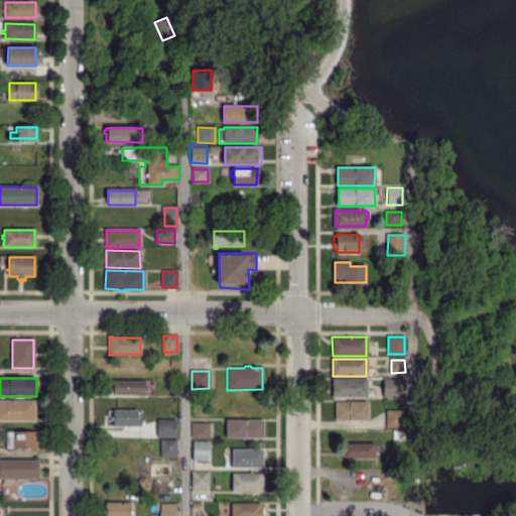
[(334,396),(333,380),(368,380),(368,381),(374,381),(374,391),(367,390),(367,396),(334,396)]
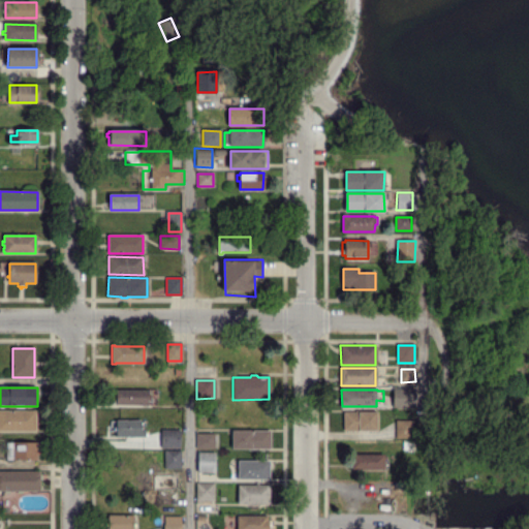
[(114,404),(114,394),(116,394),(116,391),(148,391),(148,404),(114,404)]
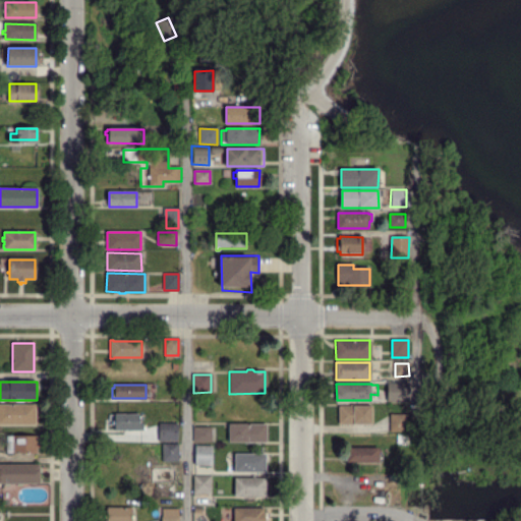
[(406,400),(392,399),(392,386),(406,386),(406,400)]
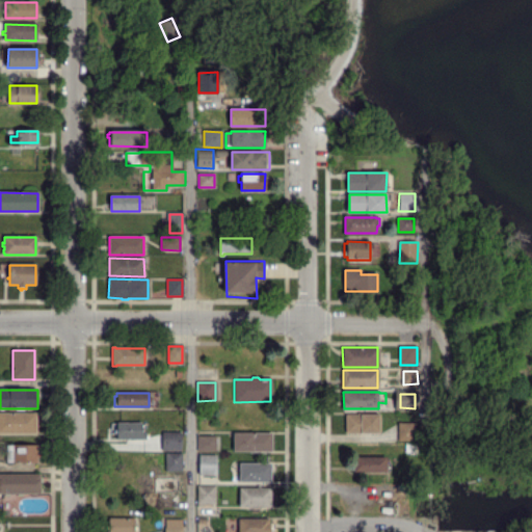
[(0,433),(0,414),(35,415),(36,433),(0,433)]
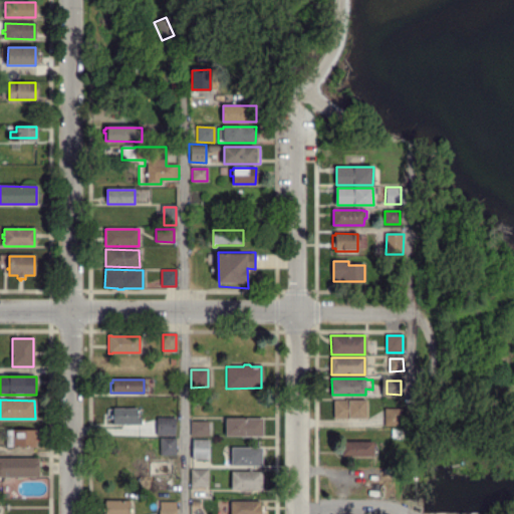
[(334,419),(334,402),(366,401),(366,418),(334,419)]
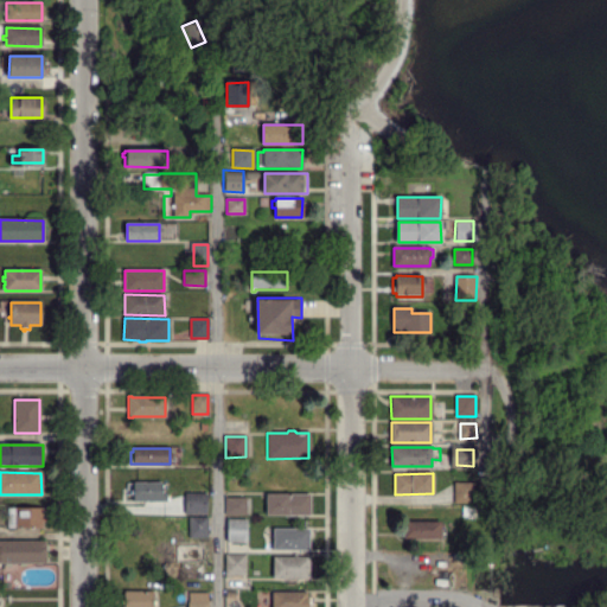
[(132,499),(132,494),(131,494),(131,491),(134,491),(134,483),(160,483),(160,496),(166,496),(166,498),(168,498),(168,499),(132,499)]
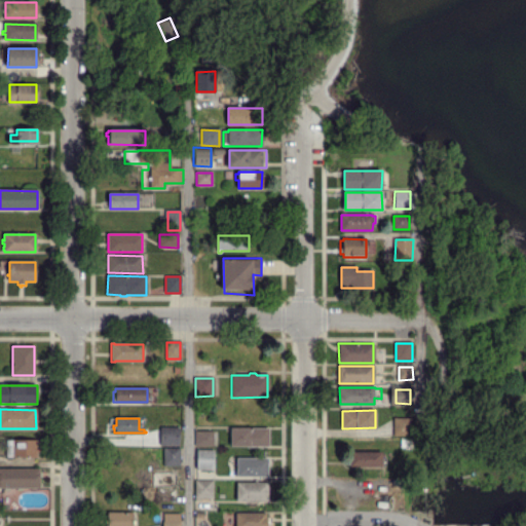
[(395,435),(395,419),(411,419),(411,435),(395,435)]
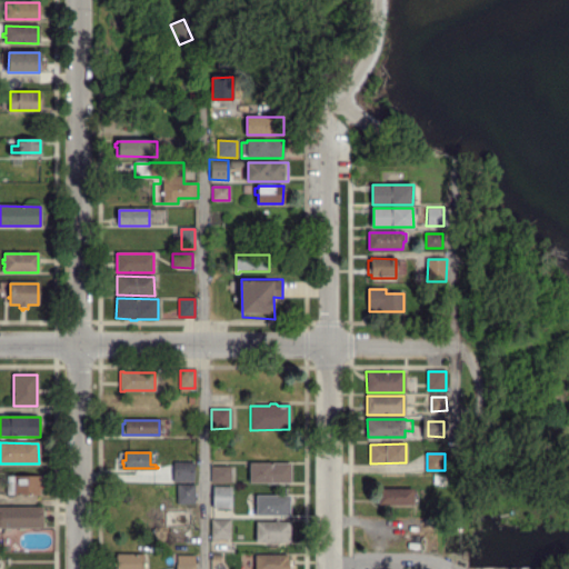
[(250,482),(250,463),(290,463),(290,482),(250,482)]
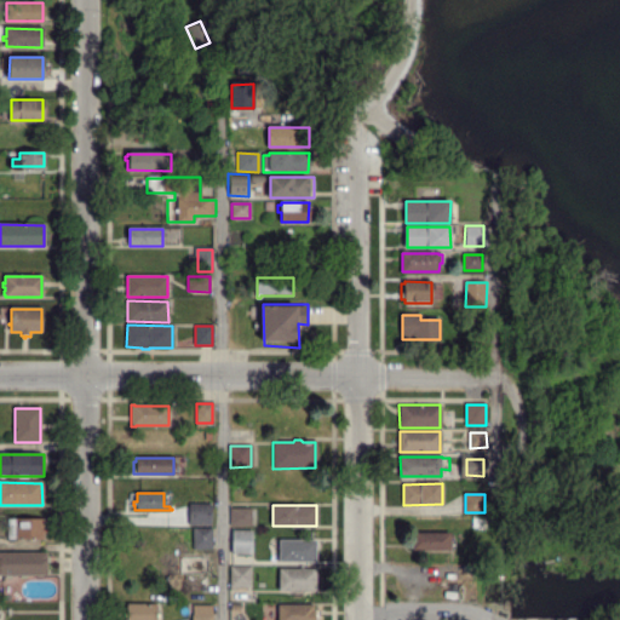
[(191,523),(190,507),(210,507),(210,523),(191,523)]
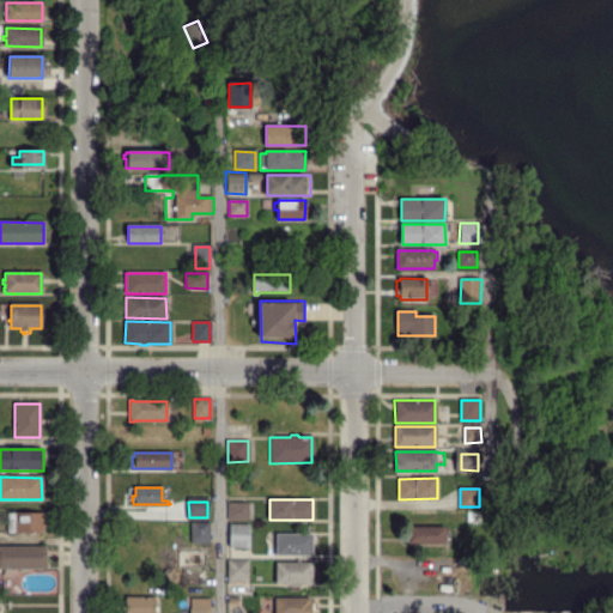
[(229,520),(229,502),(247,502),(247,520),(229,520)]
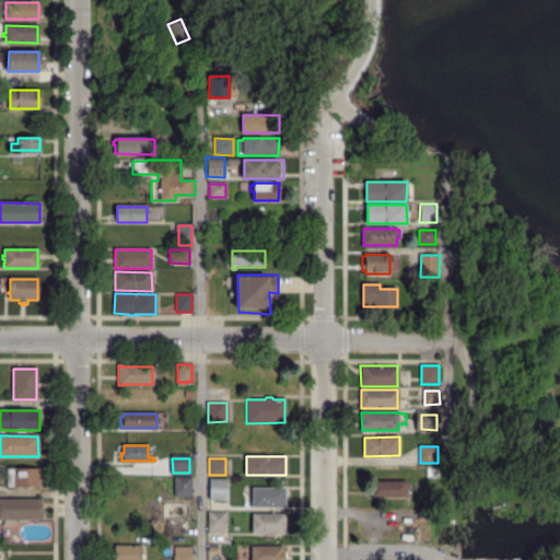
[(11,490),(8,490),(8,469),(39,469),(38,477),(44,477),(44,481),(39,481),(39,487),(11,486),(11,490)]
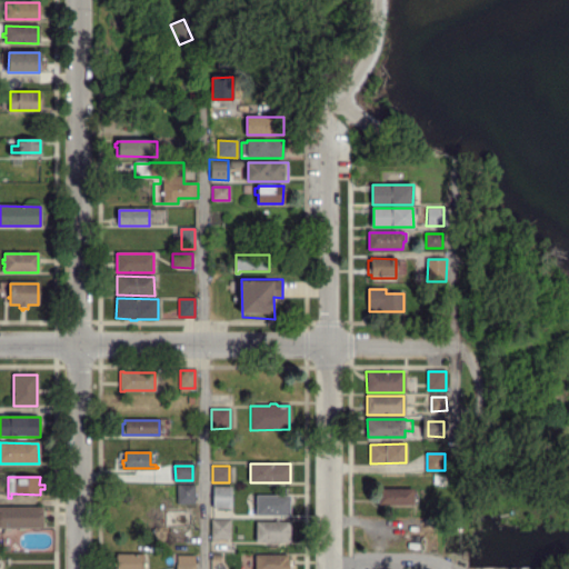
[(177,503),(177,486),(193,486),(193,503),(177,503)]
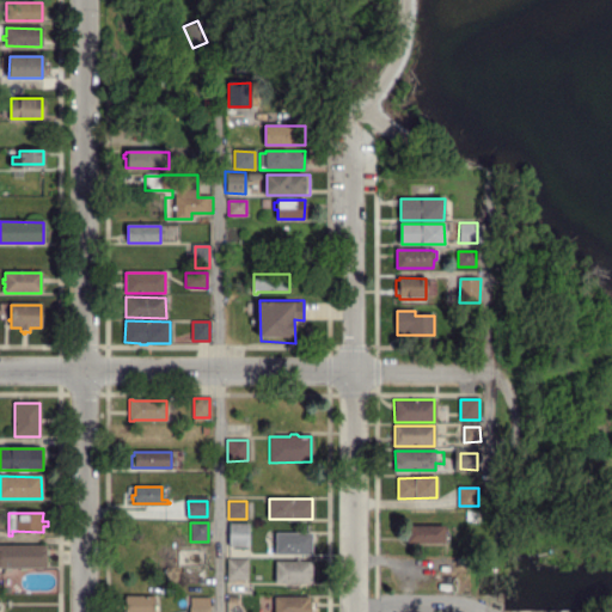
[(246,540),(228,540),(228,525),(245,524),(246,540)]
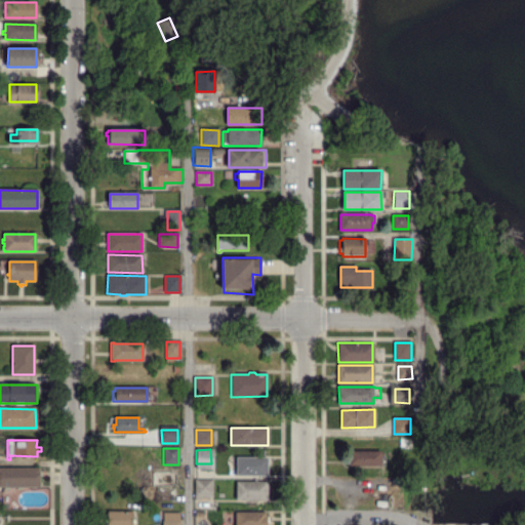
[(350,466),(350,452),(381,451),(381,466),(350,466)]
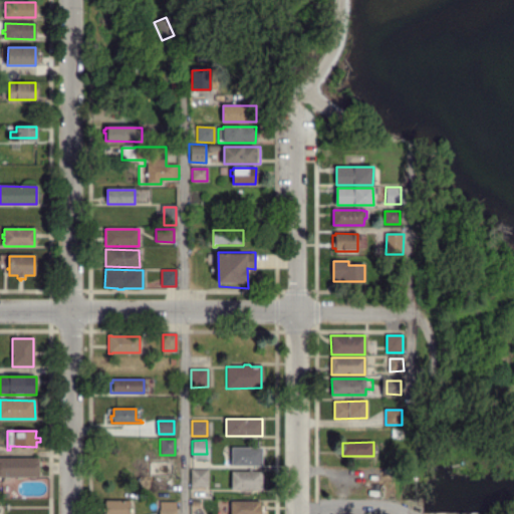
[(229,466),(229,456),(232,456),(232,448),(249,448),(249,447),(251,447),(251,449),(261,449),(261,466),(229,466)]
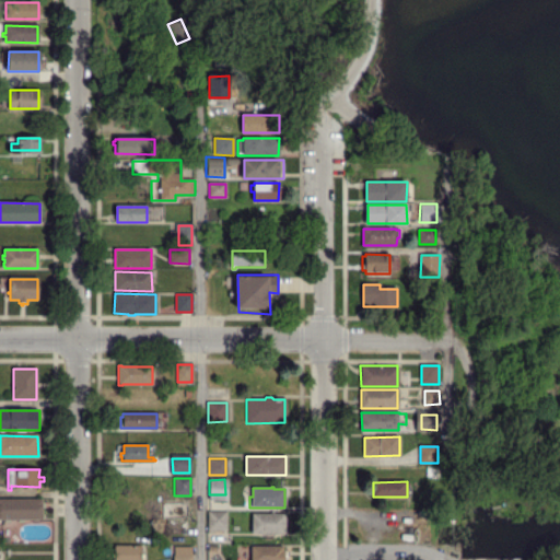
[(0,520),(0,499),(42,499),(42,520),(0,520)]
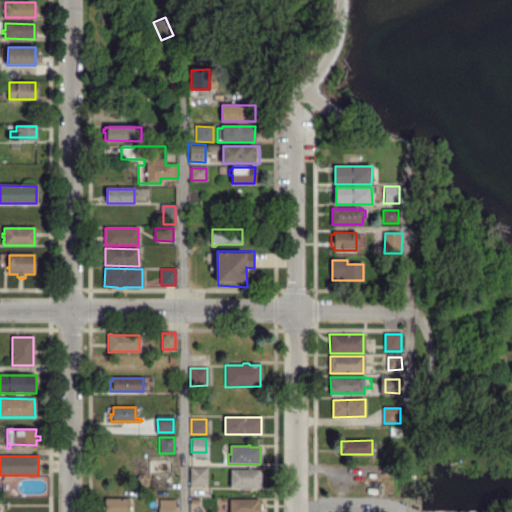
[(148,474),(148,472),(145,472),(144,462),(148,462),(148,460),(167,460),(167,462),(171,461),(172,472),(167,472),(167,474),(148,474)]
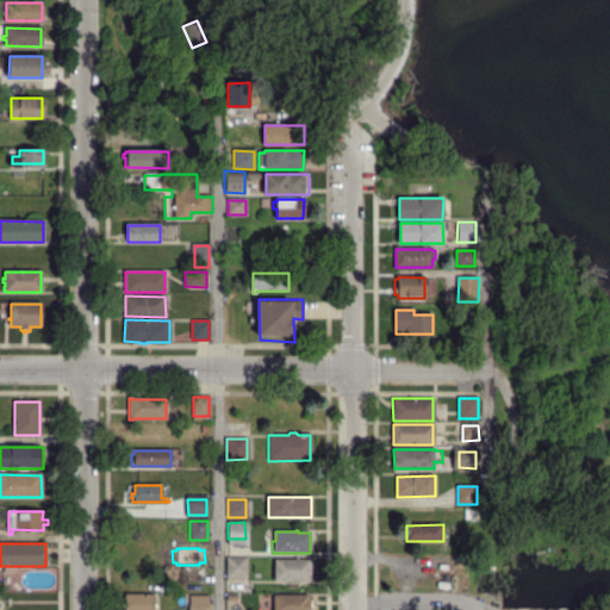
[(228,578),(228,558),(246,558),(247,578),(228,578)]
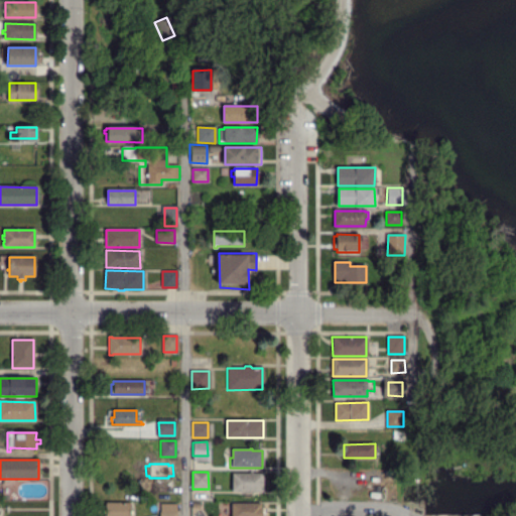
[(251,496),(246,496),(245,491),(233,491),(233,474),(249,474),(249,472),(252,472),(252,474),(263,474),(263,491),(251,491),(251,496)]
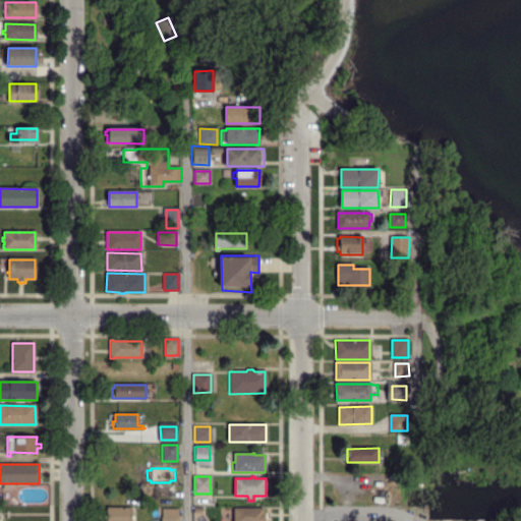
[(106,520),(106,508),(130,508),(130,520),(106,520)]
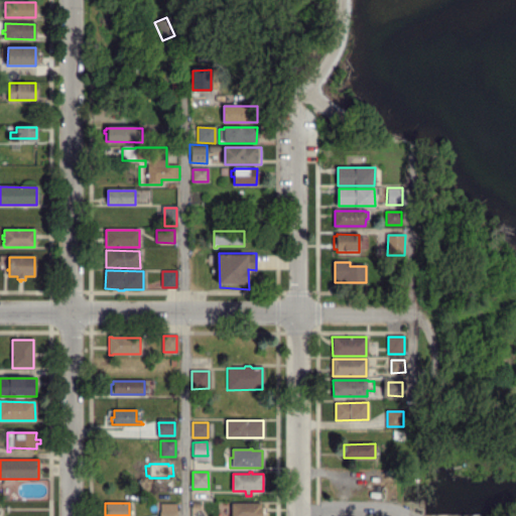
[(232,515),(232,504),(261,503),(261,508),(262,508),(262,515),(232,515)]
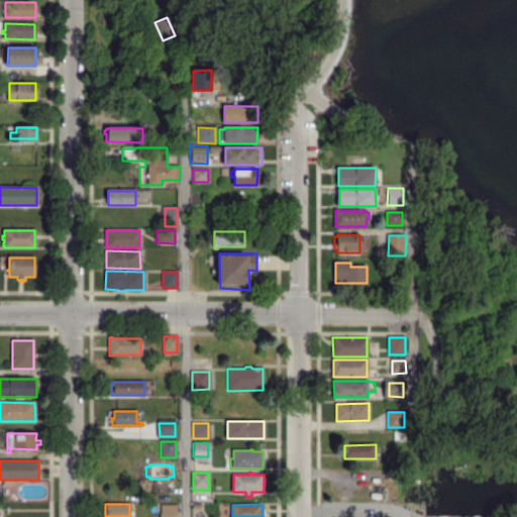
[(177,516),(162,516),(162,505),(177,505),(177,516)]
